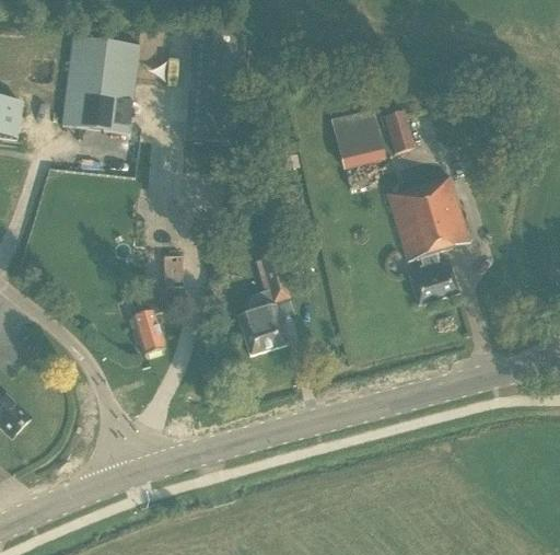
[(69,39),(70,31),(50,29),(49,37),(69,39)]
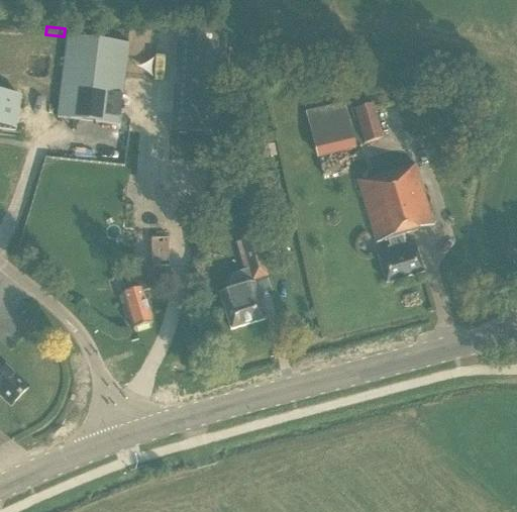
[(131,92),(123,91),(129,39),(69,32),(58,113),(119,121),(121,100),(129,101),(131,92)]
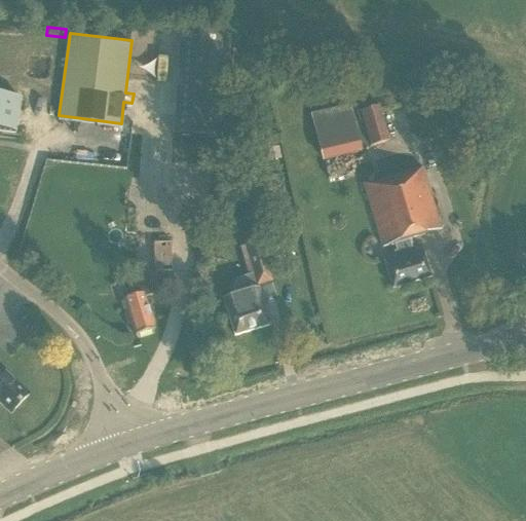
[(22,100),(0,96),(0,133),(16,135),(22,100)]
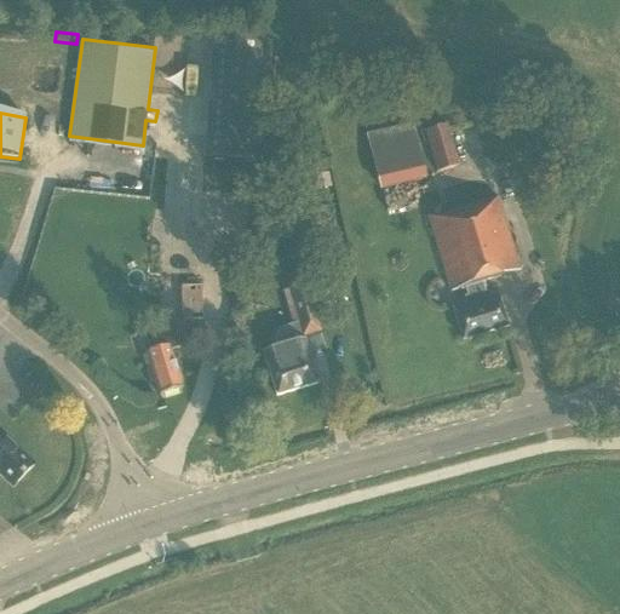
[(437,166),(437,167),(459,160),(447,120),(425,126),(437,166)]
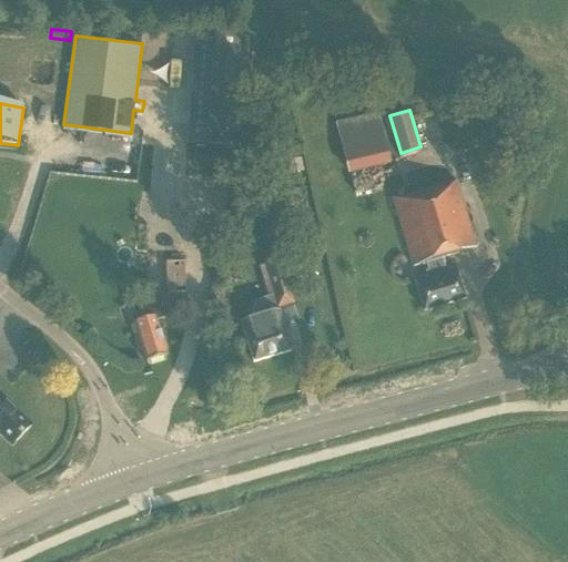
[(335,121),(343,154),(385,145),(377,111),(335,121)]
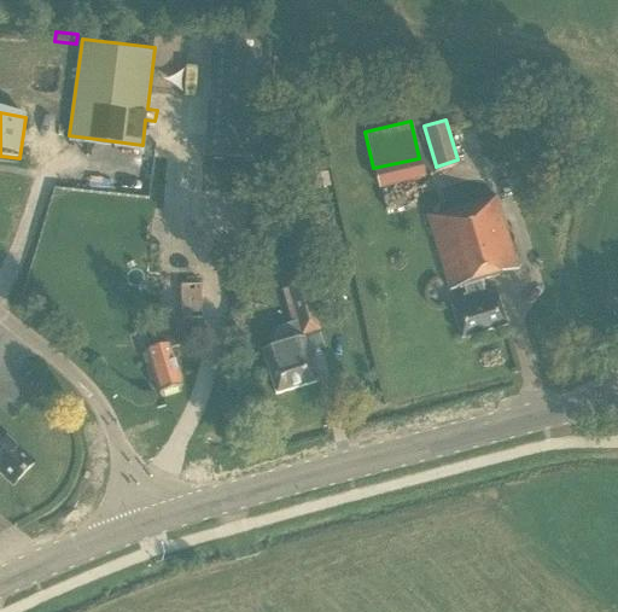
[(144,163),(97,162),(95,190),(143,191),(144,163)]
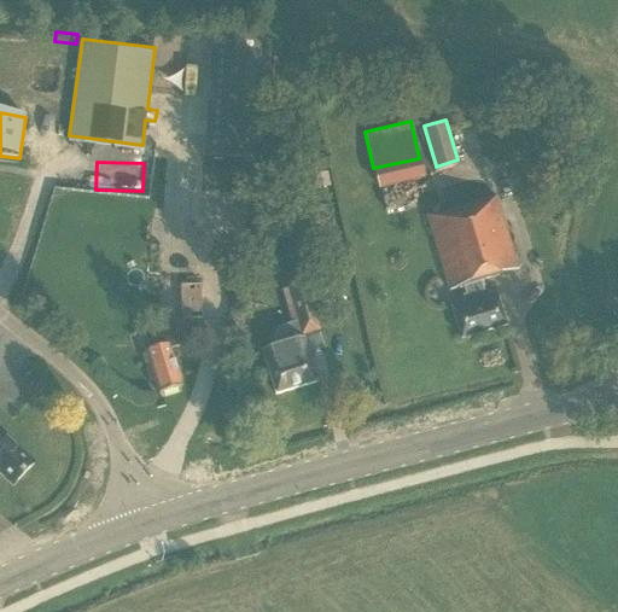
[(496,192),(427,211),(450,286),(464,281),(467,293),(450,298),(462,334),(507,321),(495,284),(485,287),(482,277),(519,266),(496,192)]
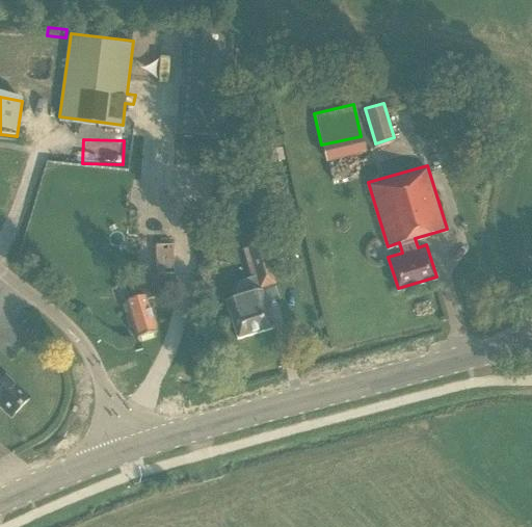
[(117,252),(118,231),(94,230),(94,251),(117,252)]
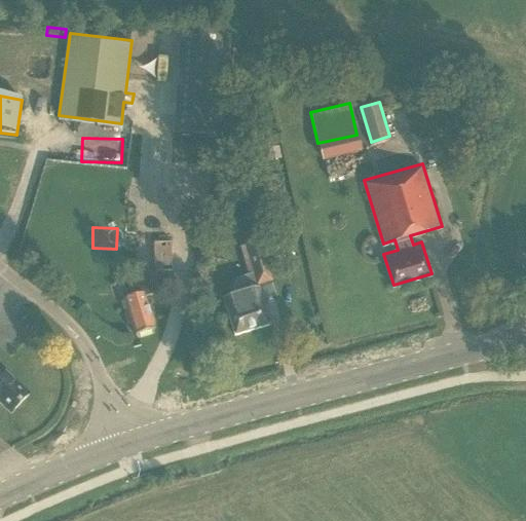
[(246,234),(236,237),(238,246),(247,244),(255,271),(237,275),(234,283),(236,292),(224,295),(235,332),(270,321),(263,297),(276,293),(261,238),(260,239),(256,227),(245,230),(246,234)]
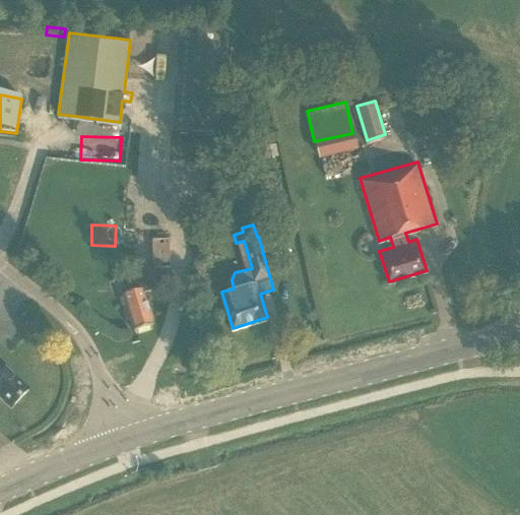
[(171,237),(152,237),(152,265),(173,265),(171,237)]
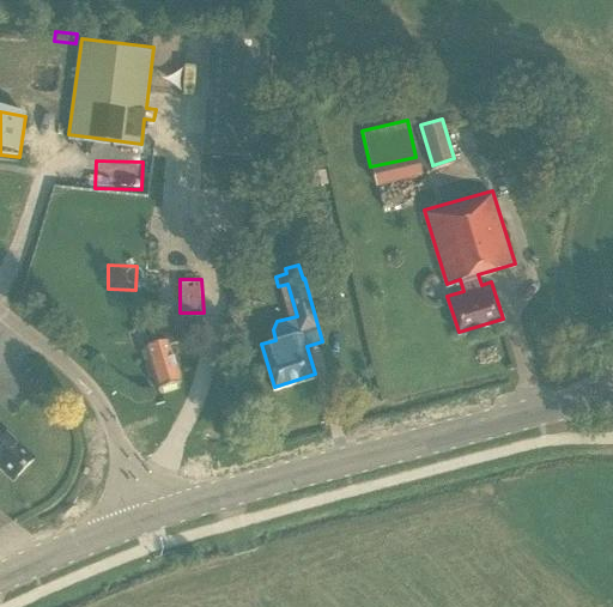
[(176,315),(144,325),(150,343),(145,344),(158,387),(181,380),(169,343),(183,339),(176,315)]
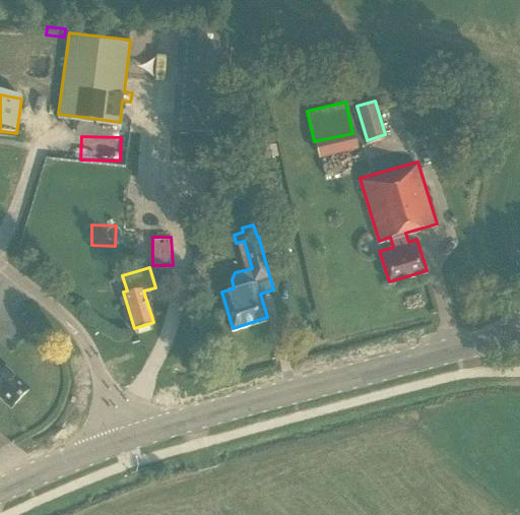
[(0,390),(9,399),(23,384),(0,361),(0,390)]
